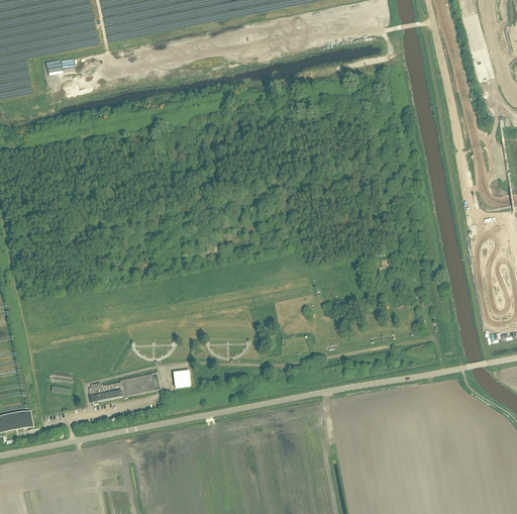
[(189,370),(174,371),(175,386),(191,385),(189,370)]
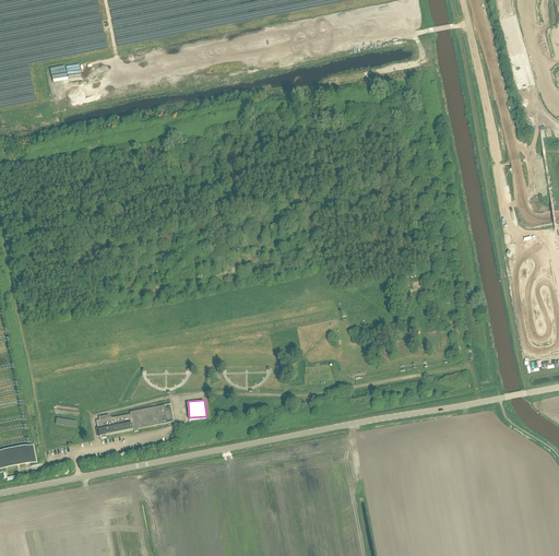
[(98,435),(99,435),(100,434),(100,436),(106,435),(106,433),(133,427),(134,429),(139,428),(138,427),(174,420),(170,402),(130,410),(130,412),(109,416),(108,413),(98,414),(99,418),(96,418),(98,427),(96,427),(98,435)]
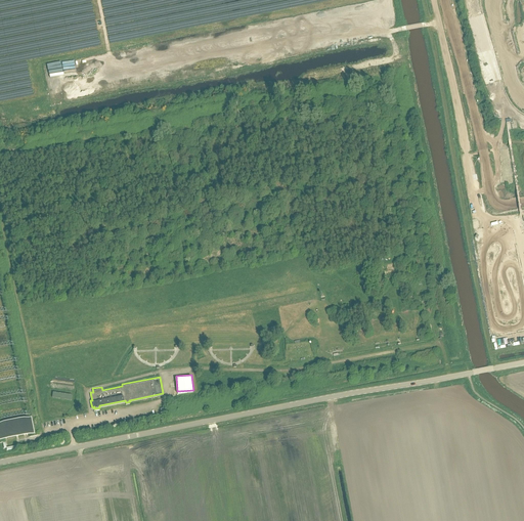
[(50,395),(70,398),(71,392),(51,389),(50,395)]
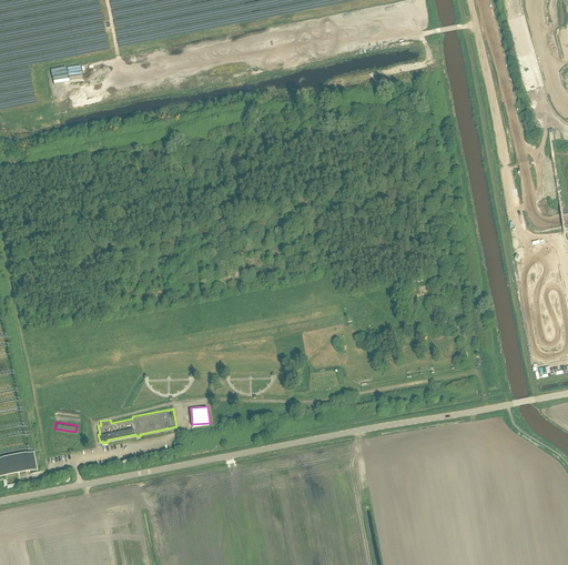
[(0,473),(34,467),(31,450),(0,454),(0,473)]
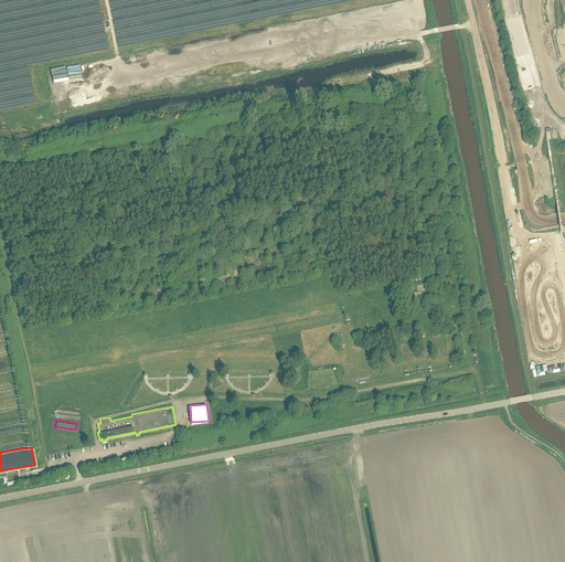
[(34,475),(7,480),(6,474),(3,475),(4,481),(7,481),(8,483),(35,478),(34,475)]
